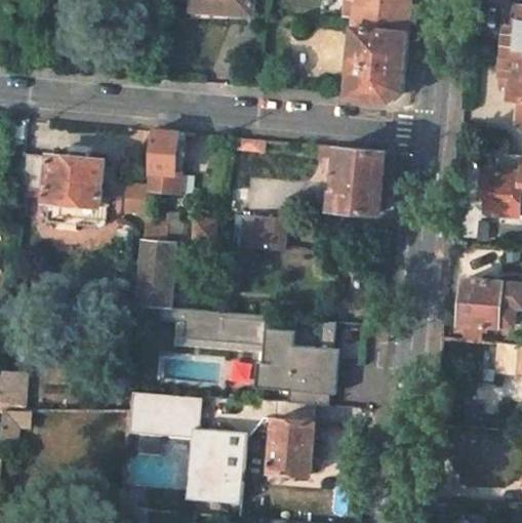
[(227,11),(251,13),(252,0),(192,0),(192,1),(228,3),(227,11)]
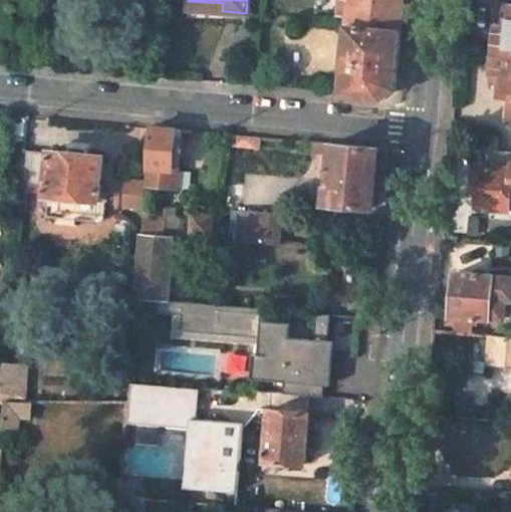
[(338,0),(337,14),(347,15),(346,26),(399,29),(401,0),(338,0)]
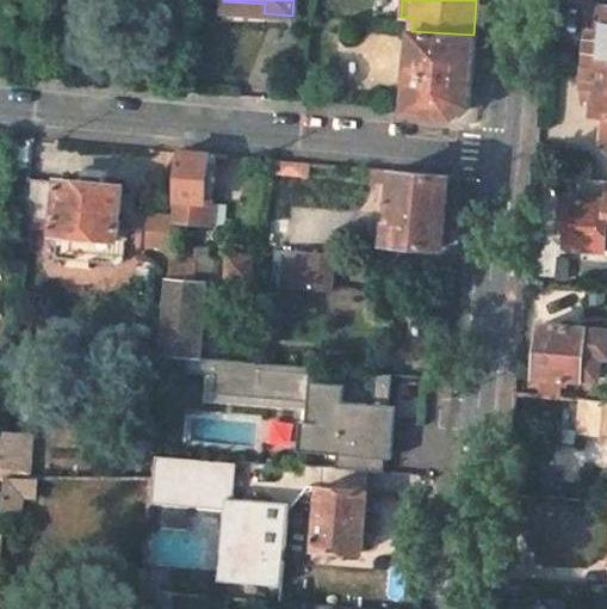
[(606,7),(602,7),(601,23),(600,34),(588,32),(584,61),(606,62),(606,7)]
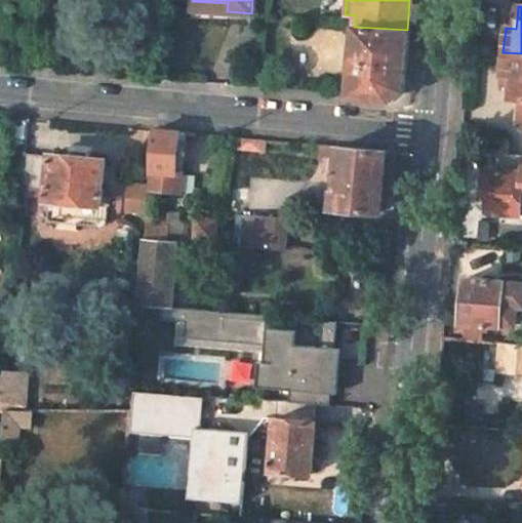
[(517,19),(507,19),(506,28),(516,29),(517,19)]
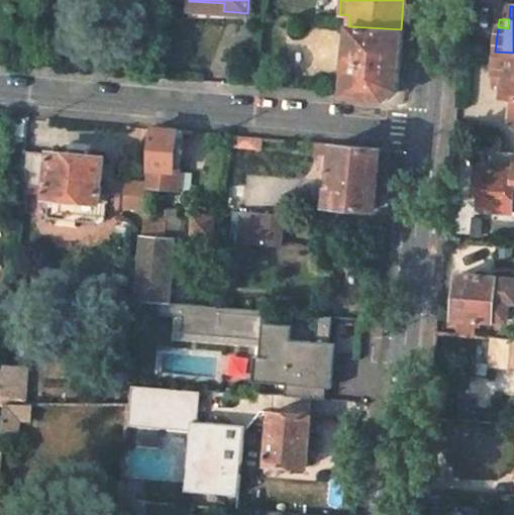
[(348,26),(342,95),(384,99),(396,88),(401,29),(348,26)]
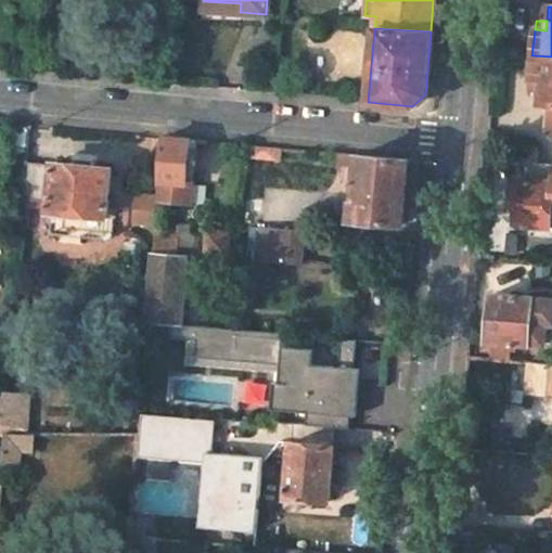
[(551,56),(531,55),(530,80),(541,81),(540,91),(538,104),(547,105),(544,129),(551,139),(551,138),(551,56)]
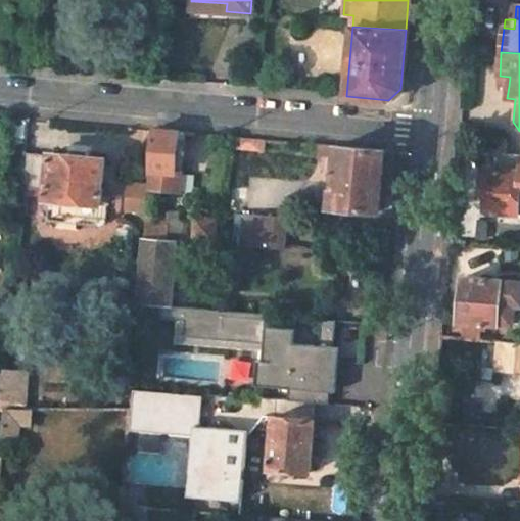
[(500,76),(499,85),(509,86),(510,77),(500,76)]
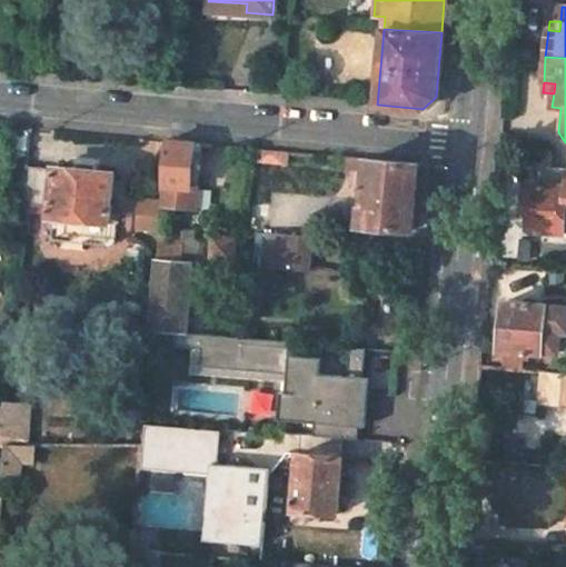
[(196,187),(189,187),(192,151),(199,152),(200,145),(166,142),(162,185),(160,202),(160,207),(194,209),(196,187)]
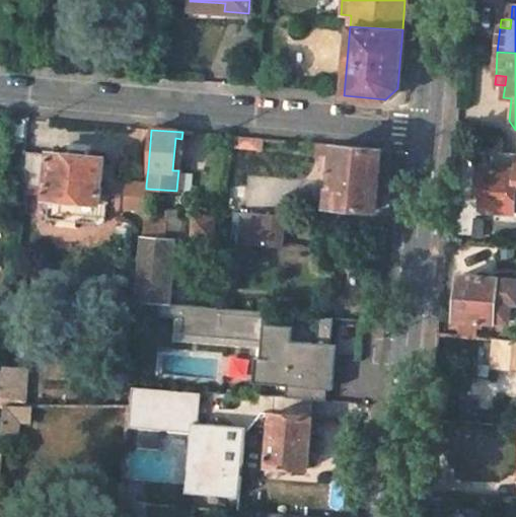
[(232,146),(261,149),(263,139),(233,137),(232,146)]
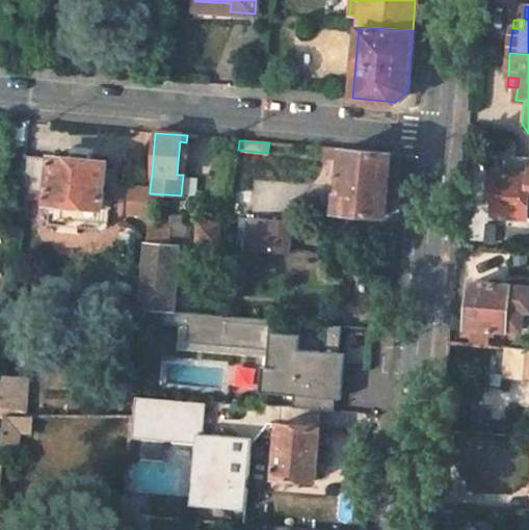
[(321,147),(320,156),(342,158),(343,148),(321,147)]
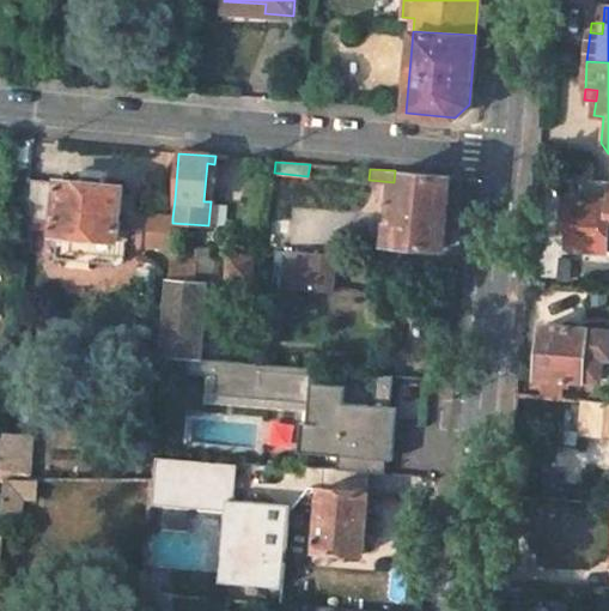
[(384,217),(384,223),(389,223),(388,242),(444,247),(451,176),(395,170),(394,182),(390,217),(384,217)]
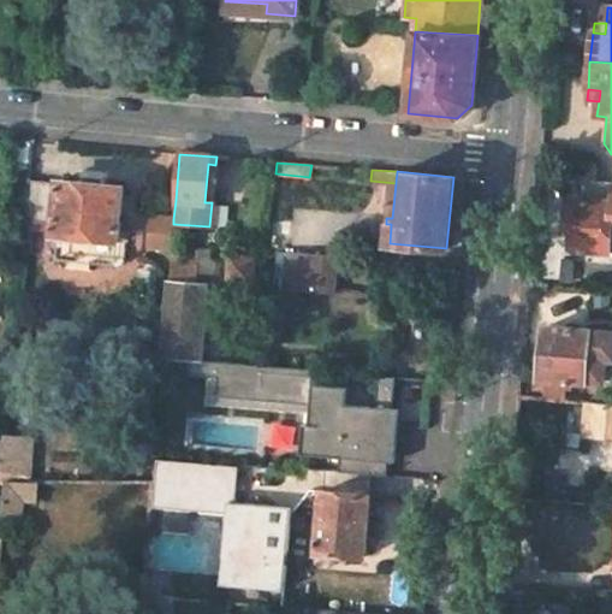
[(124,264),(126,240),(116,240),(122,188),(59,182),(59,183),(27,181),(23,219),(54,222),(53,235),(57,235),(55,260),(119,266),(124,264)]
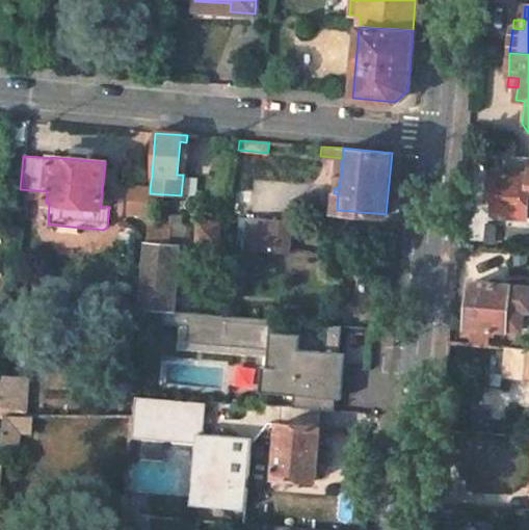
[(492,216),(528,218),(528,158),(503,157),(502,175),(488,174),(486,194),(493,194),(493,204),(492,216)]
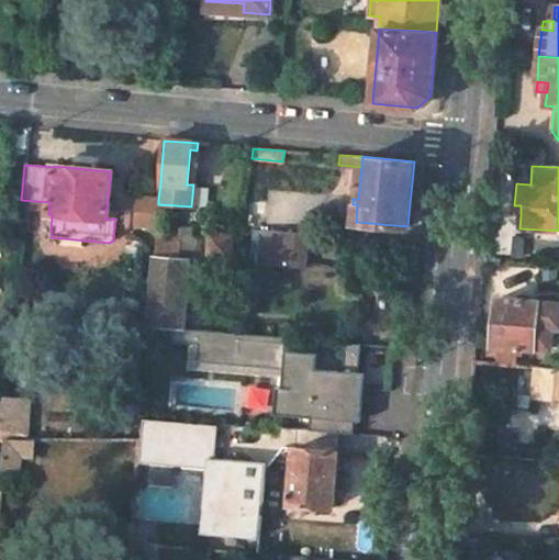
[(158,200),(138,199),(136,226),(156,227),(158,204),(158,200)]
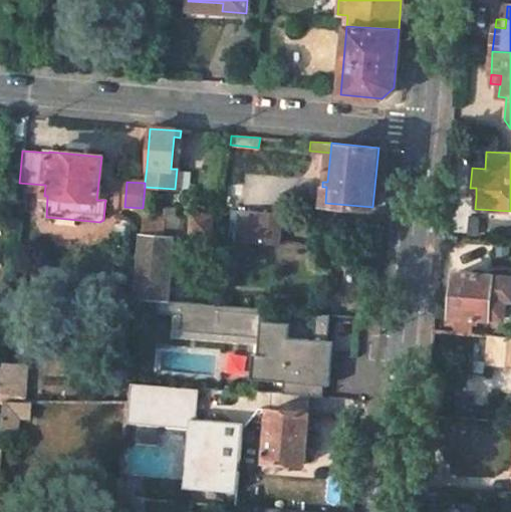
[(141,233),(171,236),(175,236),(177,209),(163,208),(162,214),(143,213),(141,233)]
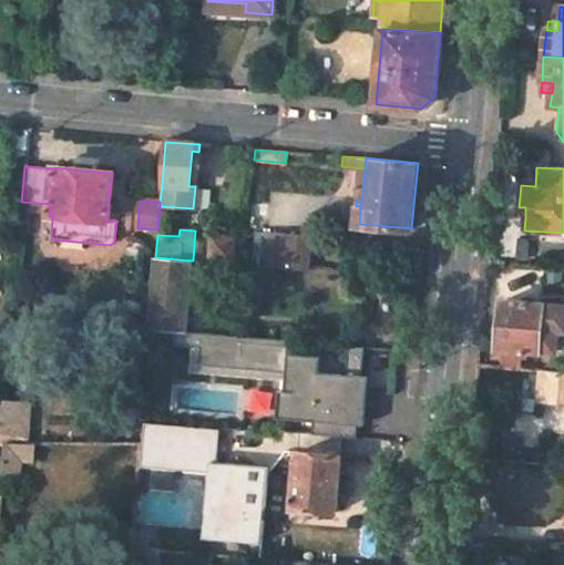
[(260,232),(258,266),(267,267),(270,233),(260,232)]
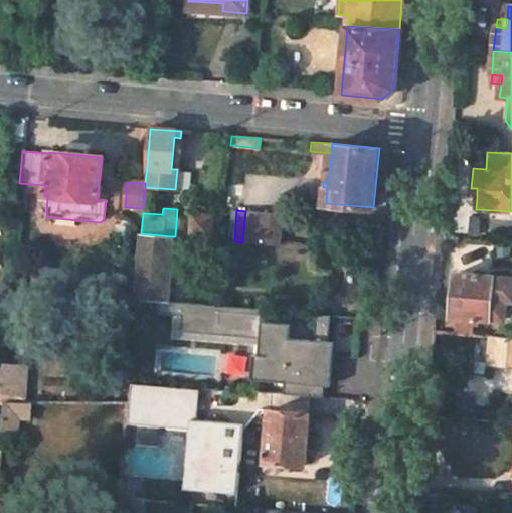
[(279,245),(281,214),(245,211),(242,242),(279,245)]
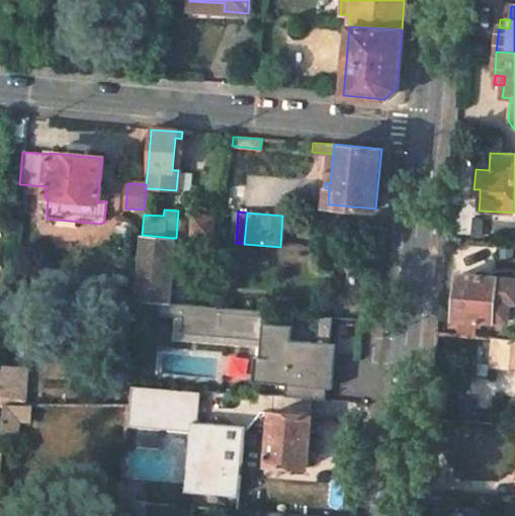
[(167,303),(172,238),(142,235),(141,235),(135,299),(137,299),(160,302),(167,303)]
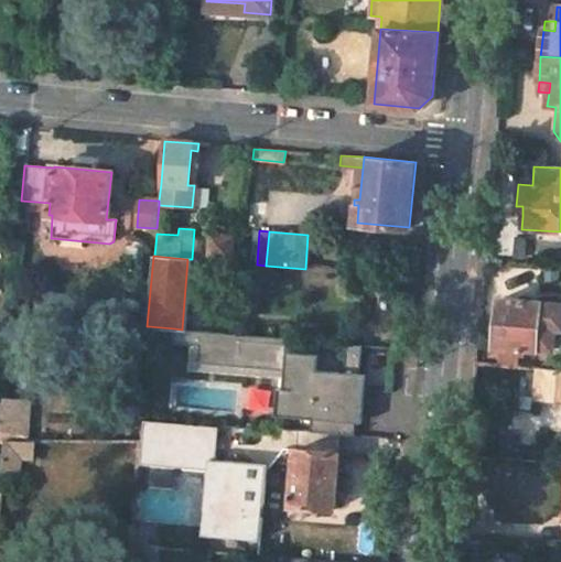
[(494,347),(536,352),(536,348),(552,350),(554,328),(560,328),(560,305),(498,301),(494,347)]
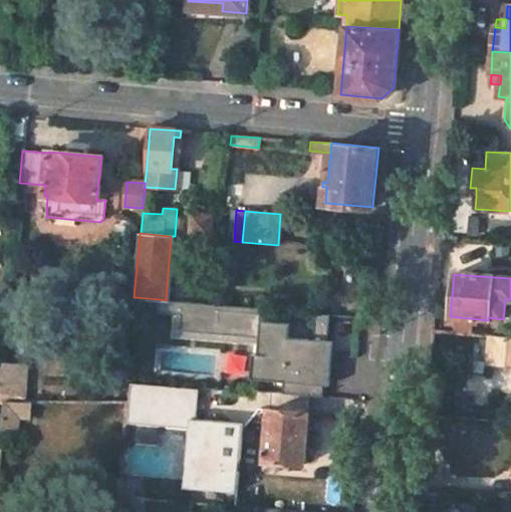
[(291,311),(159,299),(158,314),(172,315),(180,316),(179,332),(217,335),(218,318),(243,320),(242,337),(261,339),(261,347),(260,355),(253,354),(250,379),(282,382),(281,395),(321,398),(328,314),(316,313),(314,338),(289,336),(291,311)]
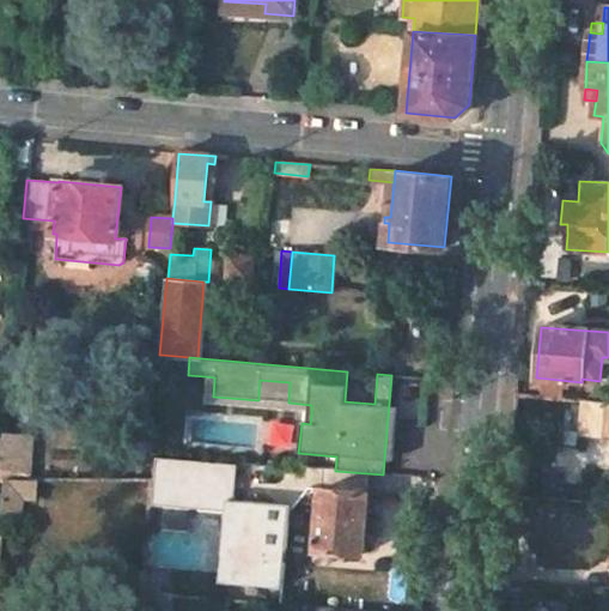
[(214,377),(205,376),(202,405),(311,415),(311,405),(288,403),(290,382),(260,380),(259,400),(213,397),(214,377)]
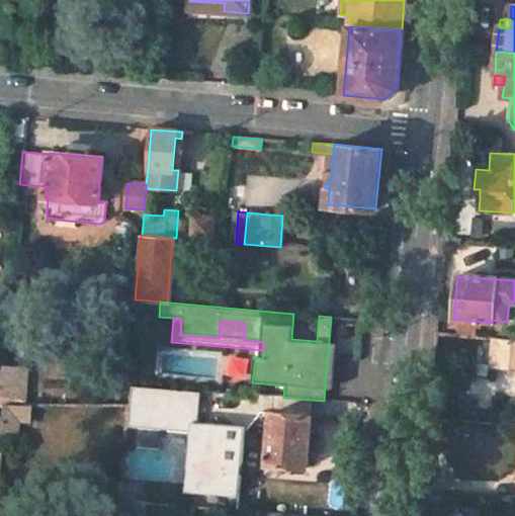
[(489,365),(514,367),(514,341),(492,340),(489,365)]
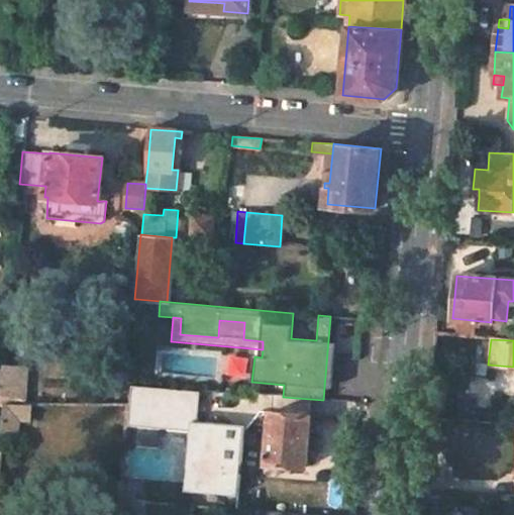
[(22,404),(26,369),(9,369),(10,354),(4,354),(3,358),(0,393),(0,404),(2,404),(22,404)]
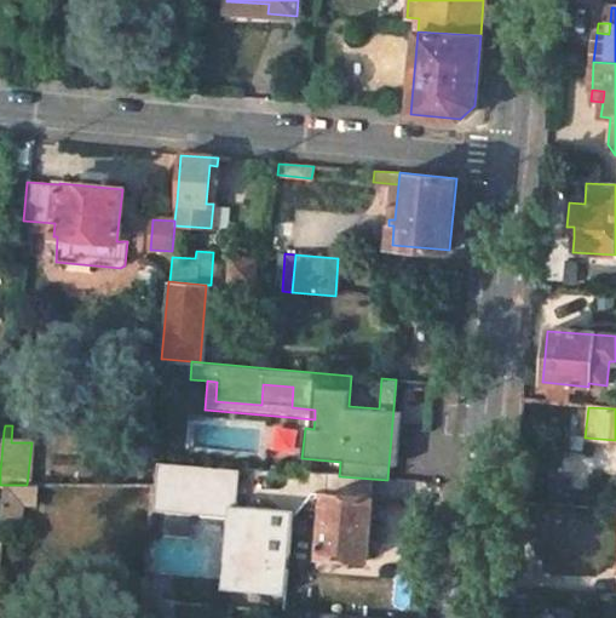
[(237,468),(154,461),(149,509),(225,515),(218,589),(283,595),(289,526),(268,524),(269,510),(234,508),(237,468)]
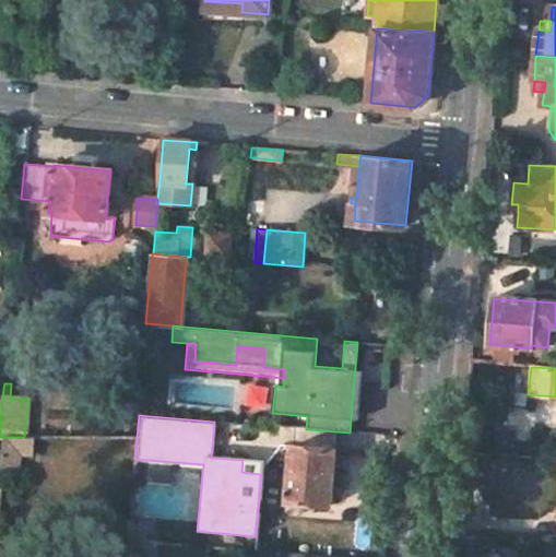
[(2,437),(0,455),(0,465),(15,467),(18,451),(30,453),(32,437),(24,437),(2,437)]
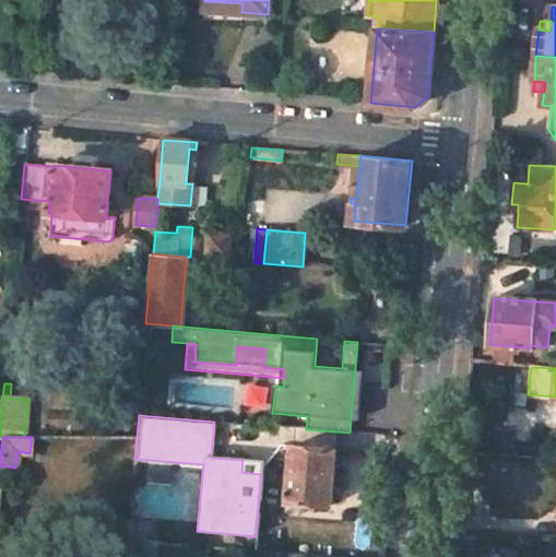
[(330,506),(334,450),(292,447),(286,501),(330,506)]
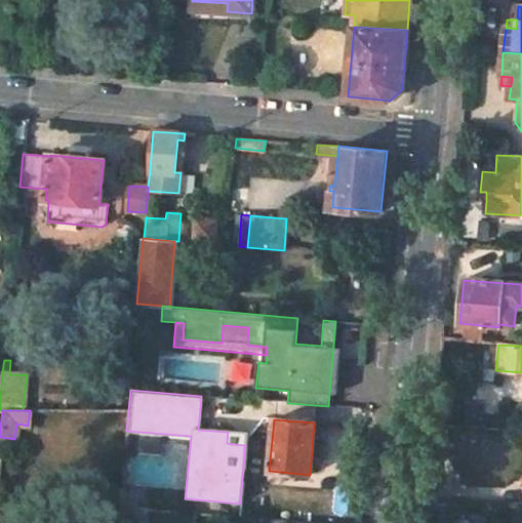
[(431,439),(446,440),(447,427),(432,427),(431,439)]
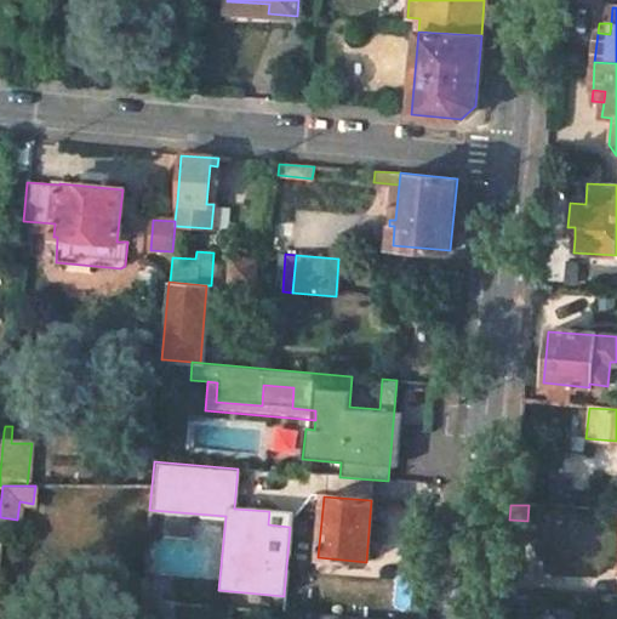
[(172,614),(172,603),(141,602),(141,613),(172,614)]
